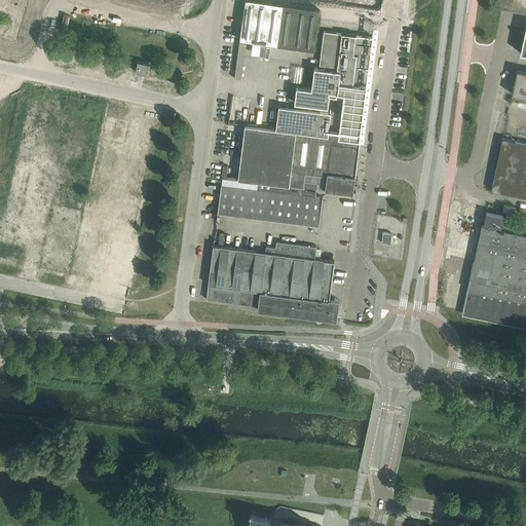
[(245,0),(239,40),(313,50),(320,9),(253,0),(245,0)]
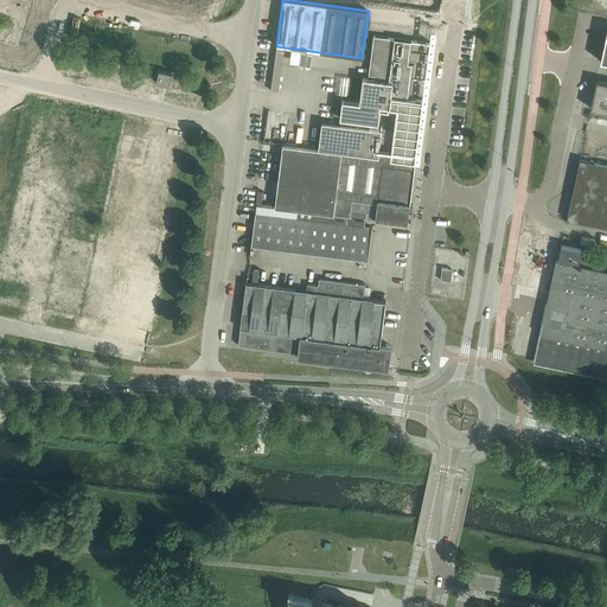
[(368,75),(374,76),(374,80),(362,78),(359,103),(342,101),(339,119),(378,123),(379,109),(388,110),(388,107),(396,108),(394,129),(381,127),(379,131),(321,122),(318,149),(415,163),(422,101),(419,100),(421,78),(426,78),(430,44),(374,37),(368,75)]
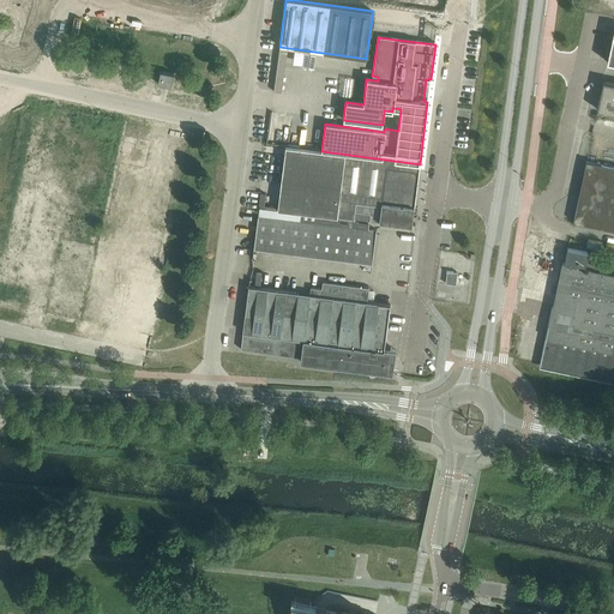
[(174,74),(160,72),(157,84),(170,86),(174,74)]
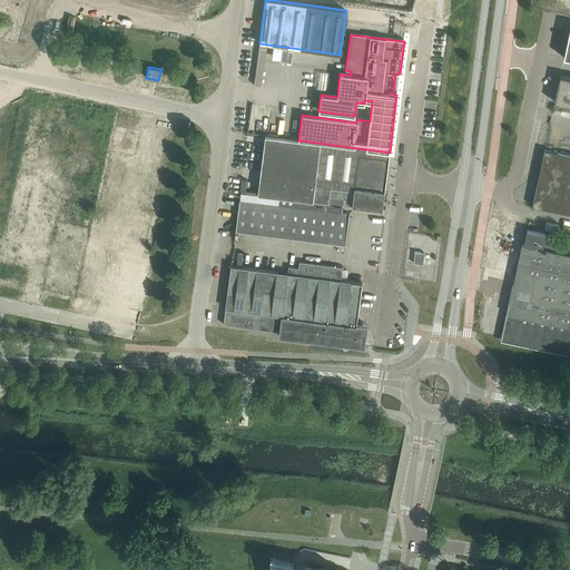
[(569,77),(560,76),(554,101),(569,105),(569,77)]
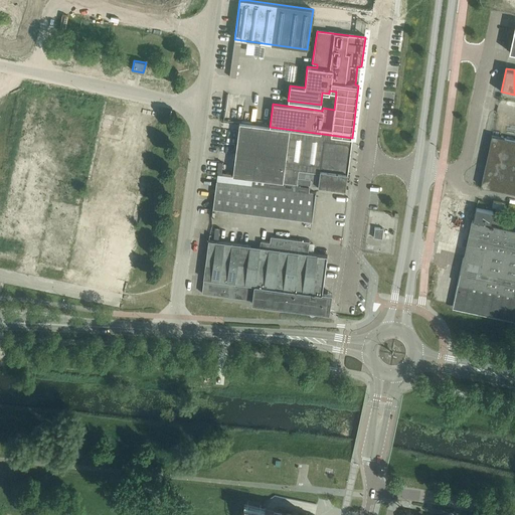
[(98,110),(113,111),(113,103),(99,102),(98,110)]
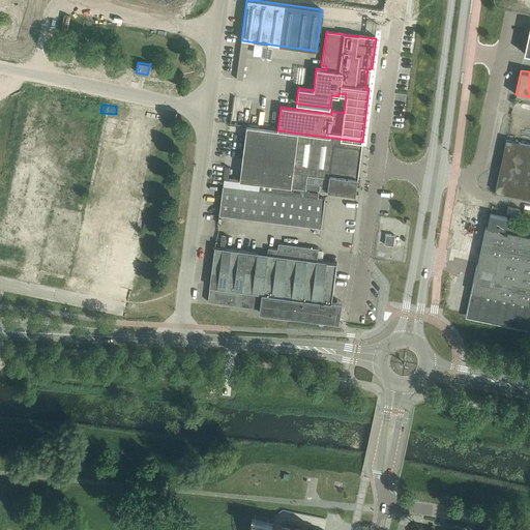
[(277,130),(246,126),(239,181),(305,189),(307,175),(329,178),(327,192),(355,196),(362,142),(277,130)]
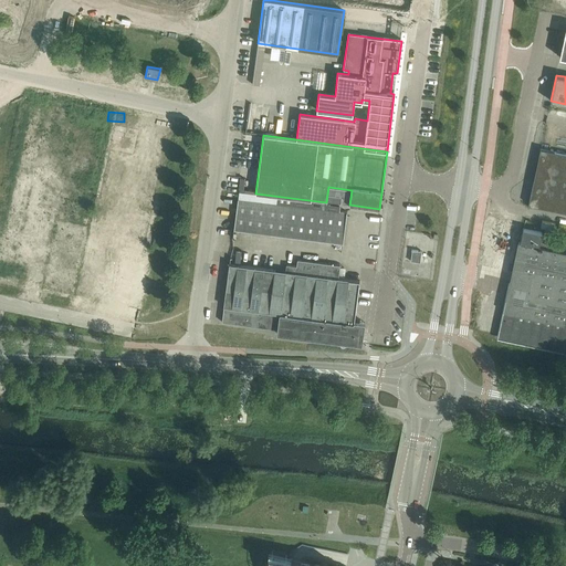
[(565,212),(565,154),(541,149),(528,205),(565,212)]
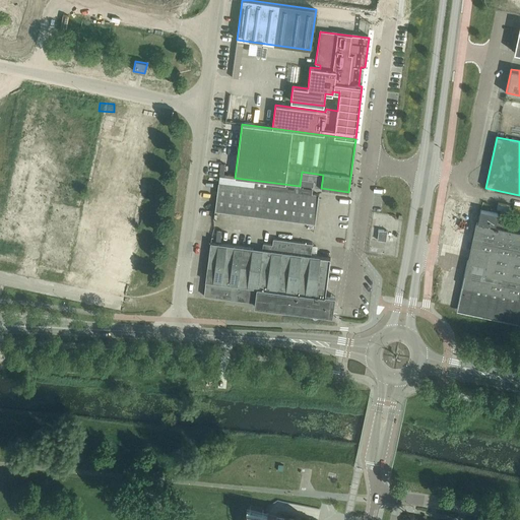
[(270,189),(266,217),(315,223),(319,195),(270,189)]
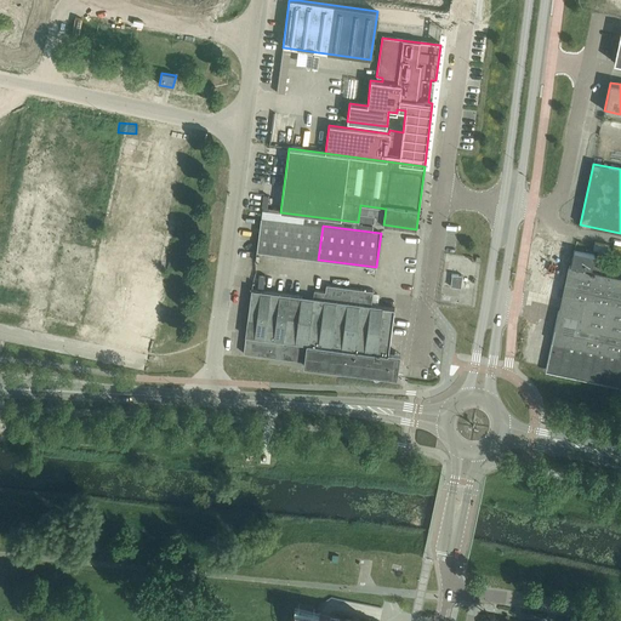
[(620,277),(602,273),(603,267),(592,265),(594,255),(574,251),(564,300),(565,300),(554,351),(553,351),(548,369),(620,383),(620,277)]
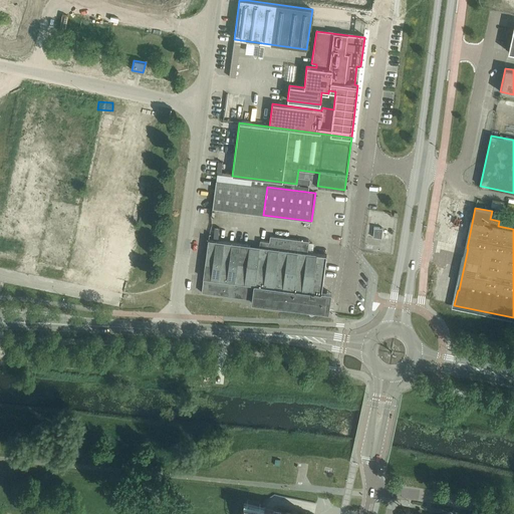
[(382,228),(373,227),(372,237),(381,238),(382,228)]
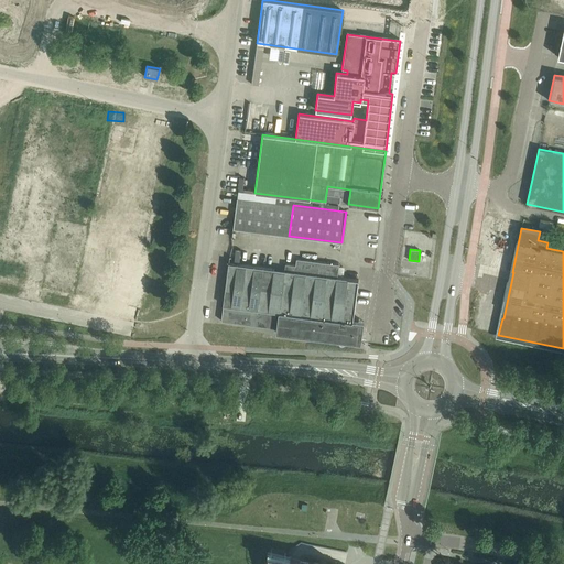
[(338,340),(338,342),(338,343),(339,343),(339,344),(340,344),(342,344),(343,344),(344,344),(344,343),(345,343),(345,342),(360,344),(362,322),(353,321),(358,280),(337,277),(338,264),(295,259),(295,266),(284,263),(284,270),(228,263),(220,321),(221,322),(221,321),(275,328),(275,333),(338,340)]
